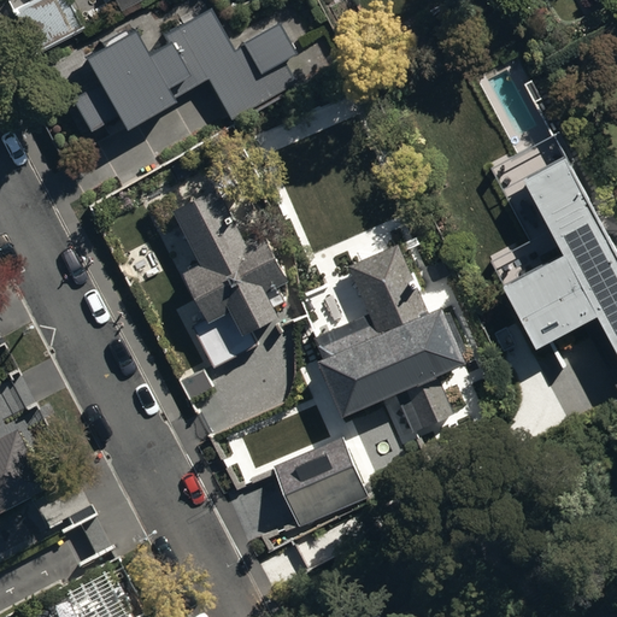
[(74,0),(33,0),(13,10),(35,54),(88,28),(74,0)]
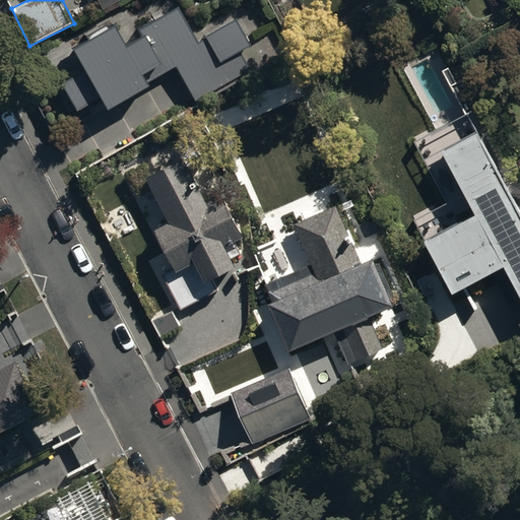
[(85,70),(61,84),(76,112),(101,99),(108,109),(177,70),(195,102),(252,69),(242,53),(251,48),(235,19),(198,40),(180,7),(138,30),(143,38),(125,48),(114,26),(73,49),(85,70)]
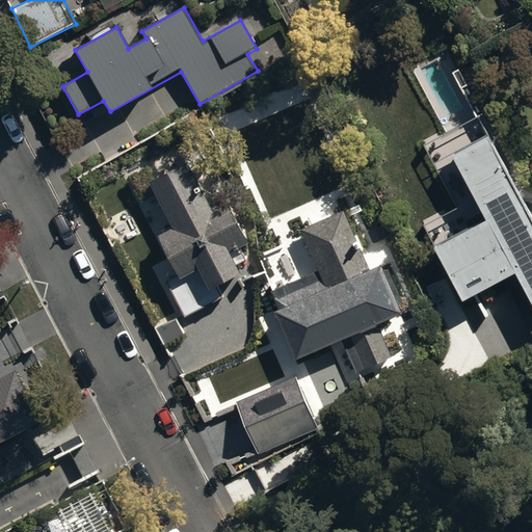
[(531,221),(487,137),(452,156),(486,220),(434,248),(461,301),(514,273),(528,299),(514,307),(531,340),(531,221)]
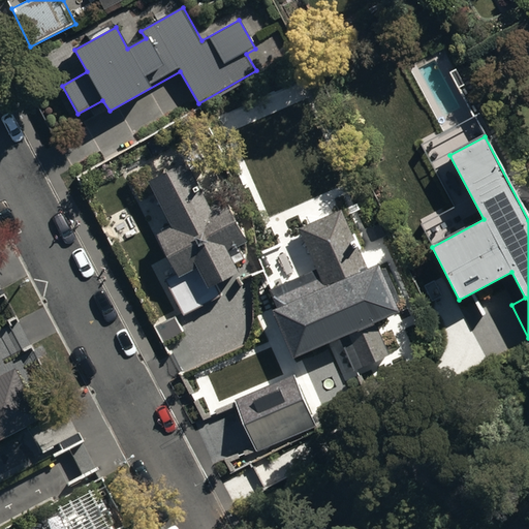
[(224,294),(218,282),(237,272),(227,252),(247,242),(224,198),(211,206),(188,161),(148,181),(170,226),(155,234),(176,275),(166,280),(184,313),(224,294)]
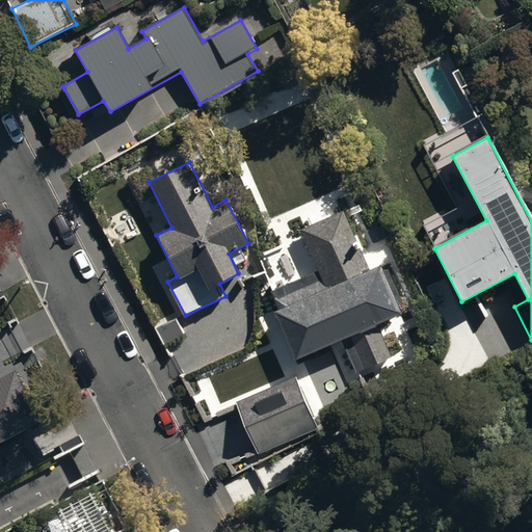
[(298,230),(316,270),(274,289),(283,308),(272,313),(292,358),(338,338),(353,374),(392,357),(376,324),(403,312),(381,262),(369,268),(343,209),(298,230)]
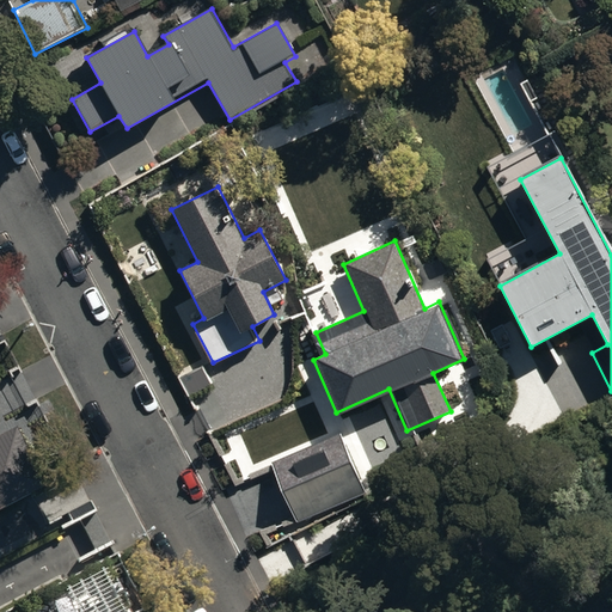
[(0,509),(50,484),(19,426),(0,435),(0,509)]
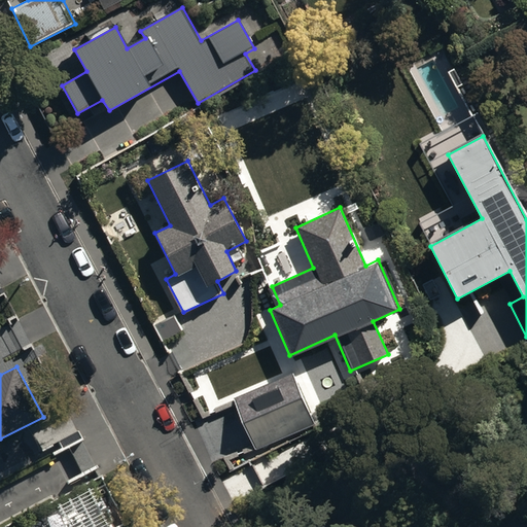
[(291,372),(235,397),(256,446),(314,420),(291,372)]
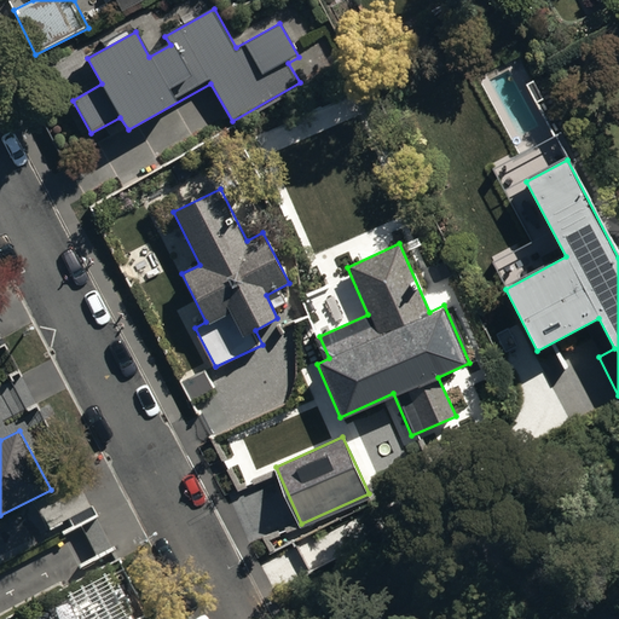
All buildings are outlined.
